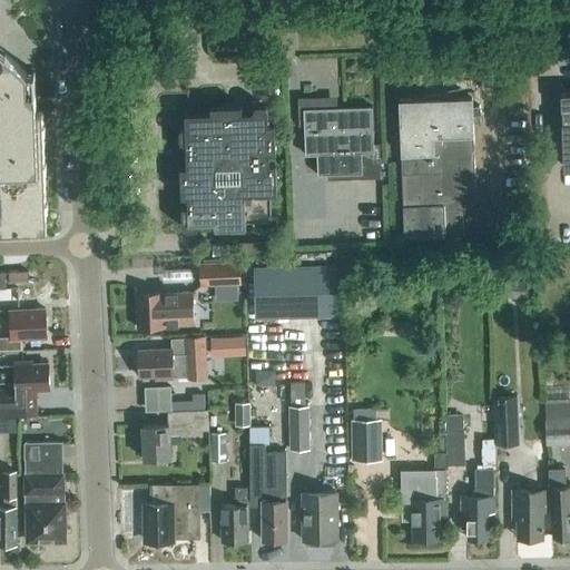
[(27,71),(9,55),(0,46),(0,229),(47,228),(42,109),(36,110),(35,70),(27,71)]
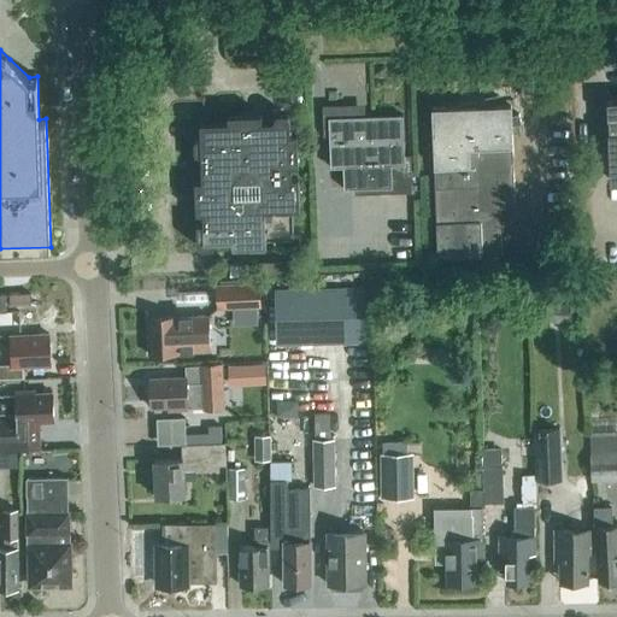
[(516,207),(513,145),(512,125),(522,123),(519,113),(512,115),(511,104),(491,105),(489,98),(456,105),(456,106),(432,107),(438,247),(481,245),(482,269),(503,268),(500,207),(516,207)]
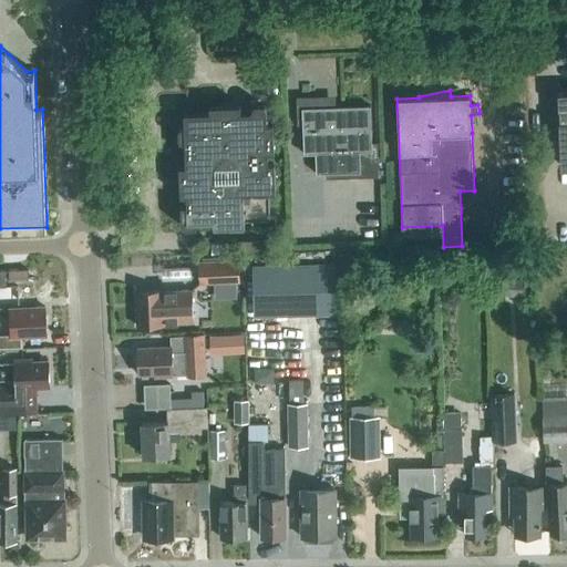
[(379,176),(378,142),(372,142),(371,105),(321,106),(320,101),(302,102),(303,154),(316,153),(317,173),(360,172),(360,177),(379,176)]
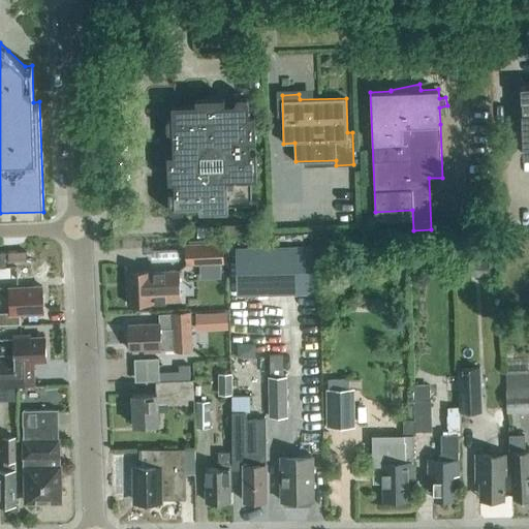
[(249,115),(249,102),(248,99),(246,98),(244,97),(242,96),(239,97),(237,98),(236,100),(235,102),(235,103),(224,103),(224,97),(195,98),(195,103),(172,104),(172,117),(169,118),(168,119),(167,120),(166,121),(166,123),(166,127),(166,129),(167,130),(168,131),(170,132),(173,132),(173,154),(167,154),(167,183),(174,182),(175,191),(168,192),(168,207),(169,209),(169,211),(172,212),(173,213),(175,213),(179,213),(180,212),(182,212),(183,210),(184,209),(184,207),(198,206),(198,212),(228,211),(228,206),(252,205),(252,211),(254,210),(256,209),(257,207),(258,205),(257,201),(256,200),(254,198),(252,198),(251,180),(257,180),(256,151),(250,152),(250,143),(256,142),(255,114),(249,115)]
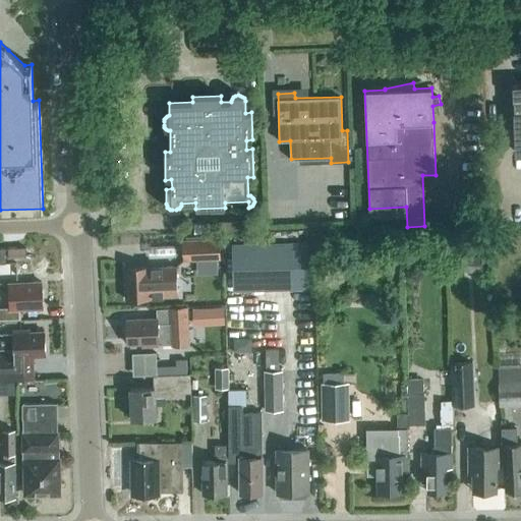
[(480,205),(465,206),(465,217),(481,217),(480,205)]
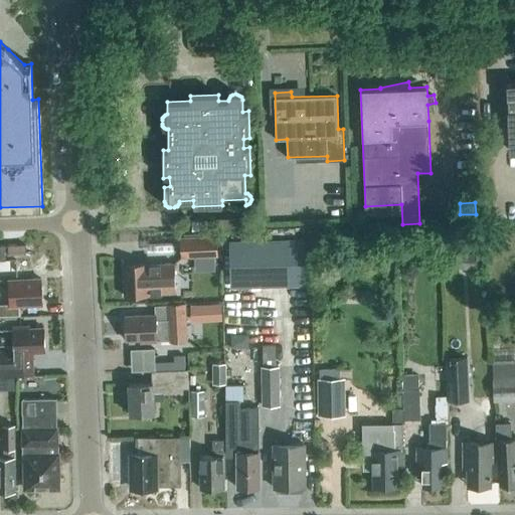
[(192,230),(206,230),(206,220),(192,220),(192,230)]
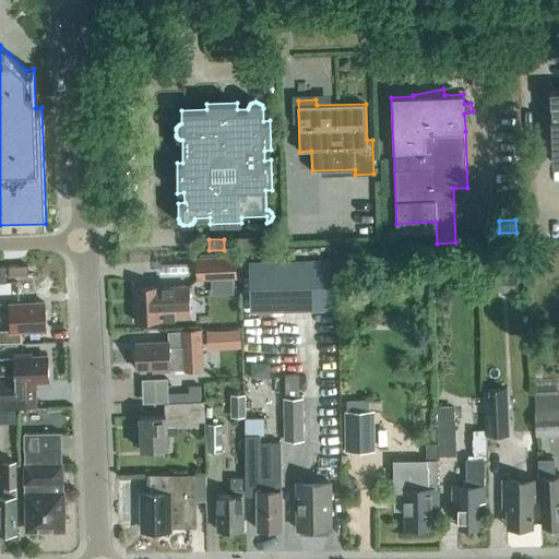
[(236,277),(236,256),(197,257),(198,278),(236,277)]
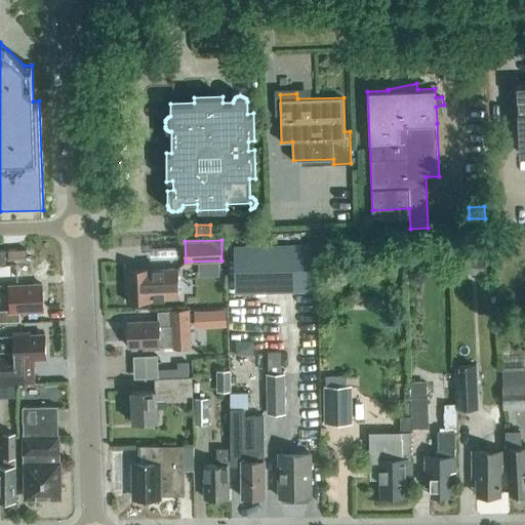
[(409,244),(410,263),(420,263),(419,244),(409,244)]
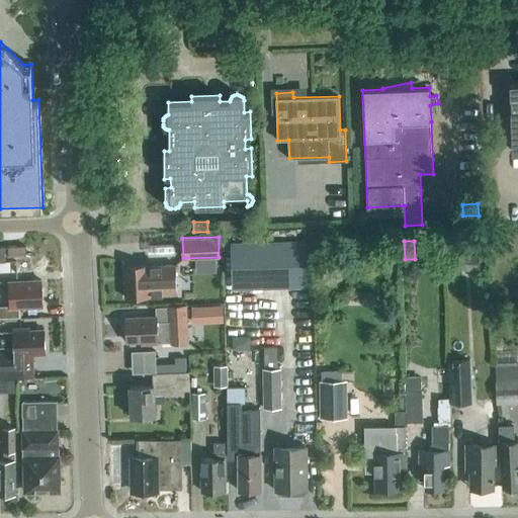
[(305,242),(230,243),(231,288),(306,287),(305,242)]
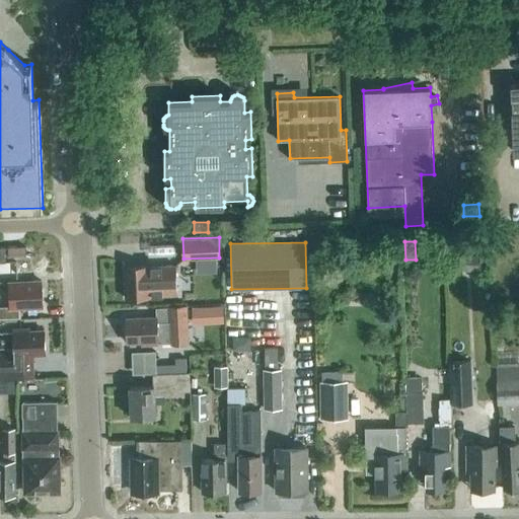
[(25,247),(5,247),(5,256),(25,256),(25,247)]
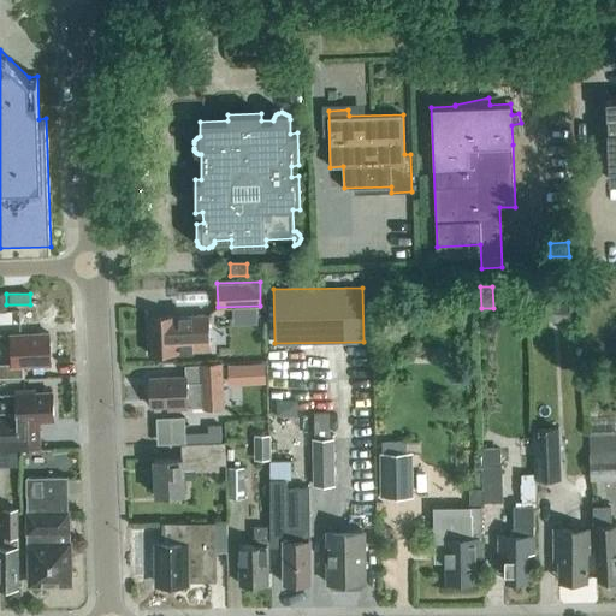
[(550,319),(569,320),(570,304),(550,303),(550,319)]
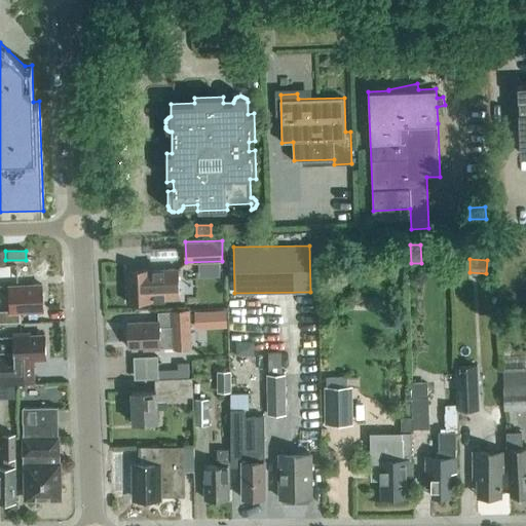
[(150,270),(150,269),(125,270),(127,302),(179,300),(178,269),(150,270)]
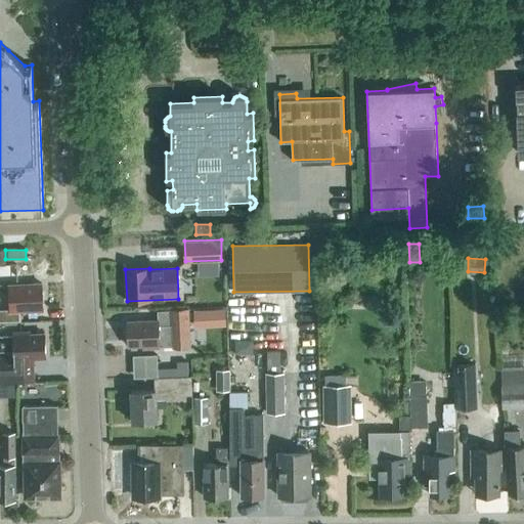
[(42,284),(9,285),(0,285),(0,298),(4,298),(5,309),(0,308),(0,321),(22,321),(20,311),(43,310),(42,284)]
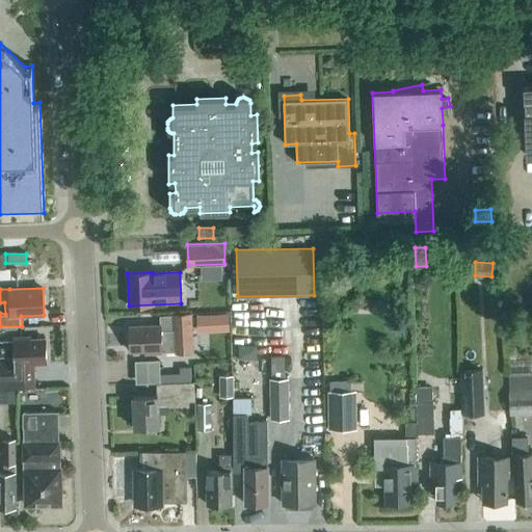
[(230,312),(196,314),(196,329),(230,328),(230,312)]
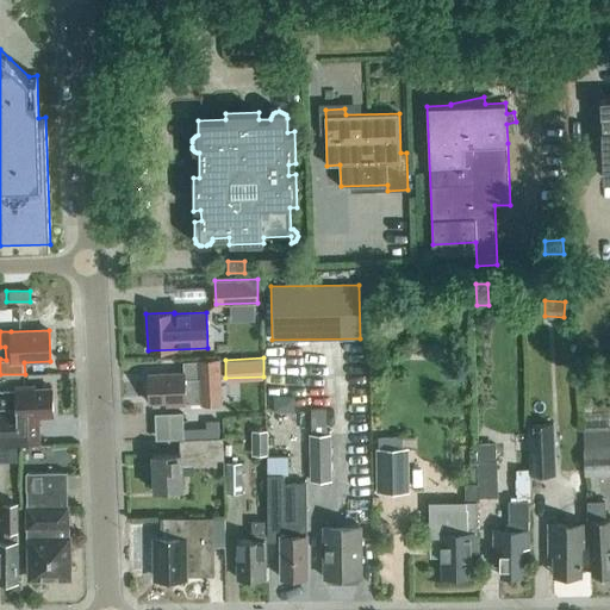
[(185,379),(185,372),(149,374),(150,403),(167,402),(167,405),(186,404),(186,403),(204,403),(222,403),(219,360),(198,361),(199,378),(185,379)]
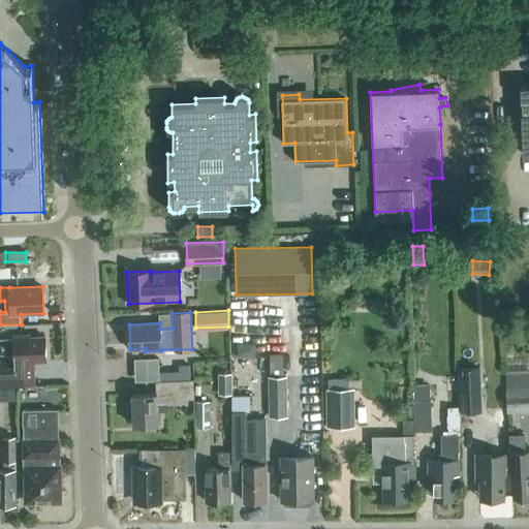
[(45,362),(44,336),(30,337),(30,335),(13,335),(13,339),(0,339),(0,354),(13,353),(14,363),(8,363),(8,359),(0,359),(0,386),(35,385),(34,362),(45,362)]
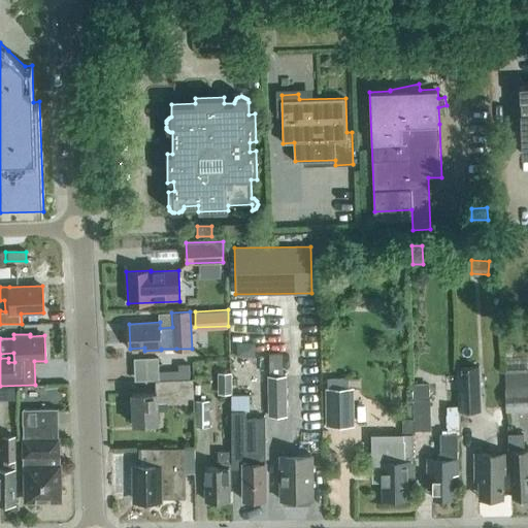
[(250,351),(250,337),(238,337),(238,351),(250,351)]
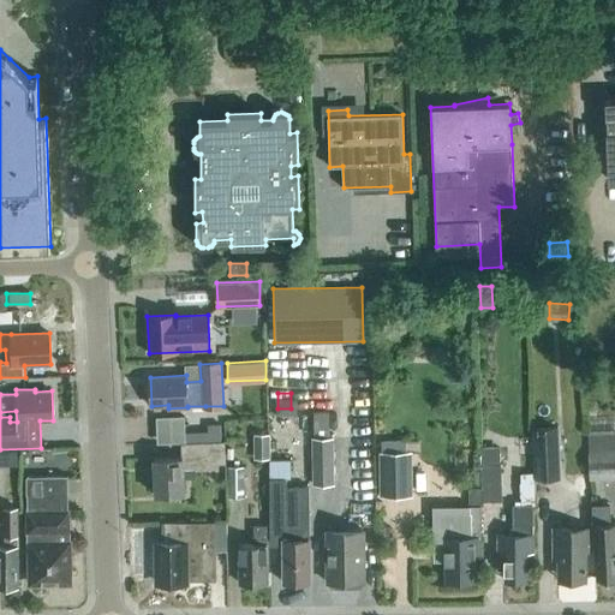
[(334,485),(334,437),(329,437),(328,411),(314,411),(314,437),(311,437),(312,485),(334,485)]
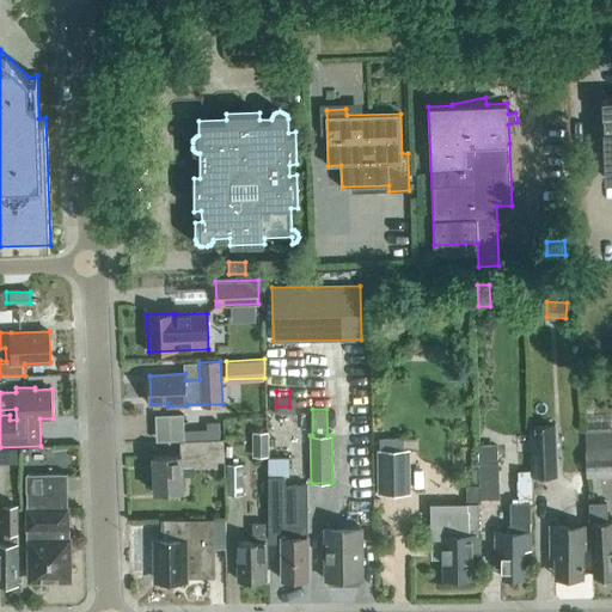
[(207,422),(208,439),(220,439),(220,422),(207,422)]
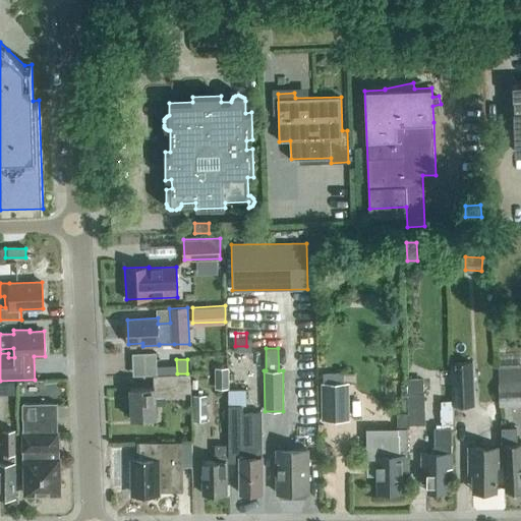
[(475,405),(474,360),(451,361),(453,399),(453,405),(475,405)]
